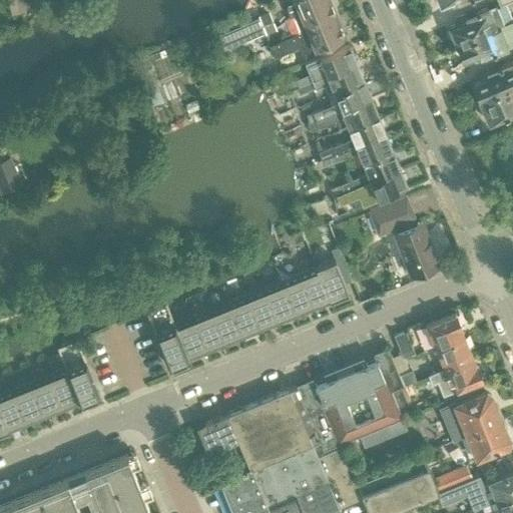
[(294,0),(296,2),(286,6),(290,17),(294,15),(300,32),(300,33),(336,19),(328,0),(294,0)]
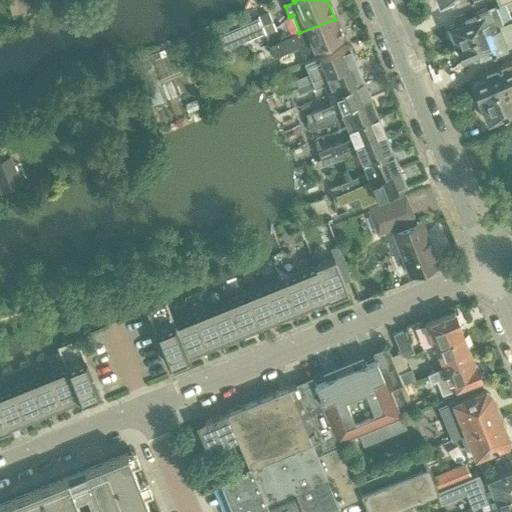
[(495,27),(503,24),(495,5),(487,8),(487,6),(475,11),(458,19),(460,23),(450,28),(456,43),(495,27)]
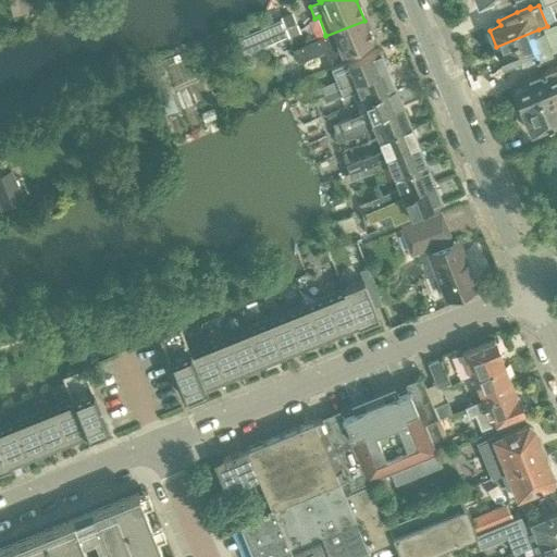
[(287,16),(282,19),(288,36),(300,33),(293,14),(287,16)]
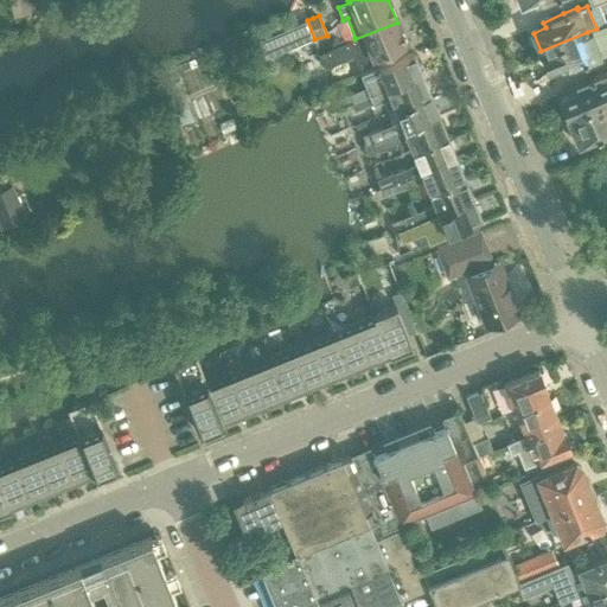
[(306,20),(257,40),(264,58),(314,39),(307,20),(306,21),(306,20)]
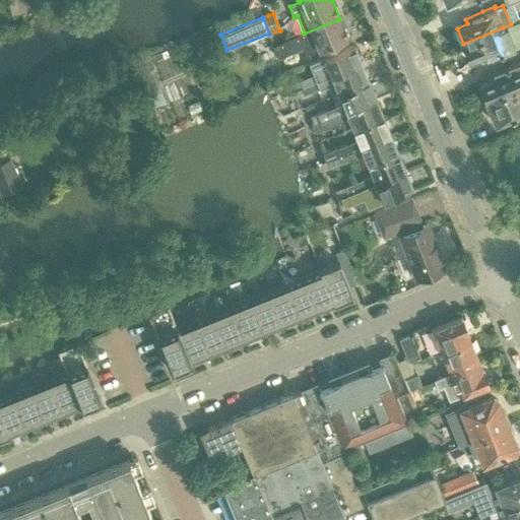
[(299,35),(273,46),(277,58),(303,47),(306,54),(319,49),(319,50),(348,38),(340,19),(304,34),(304,33),(300,34),(299,35)]
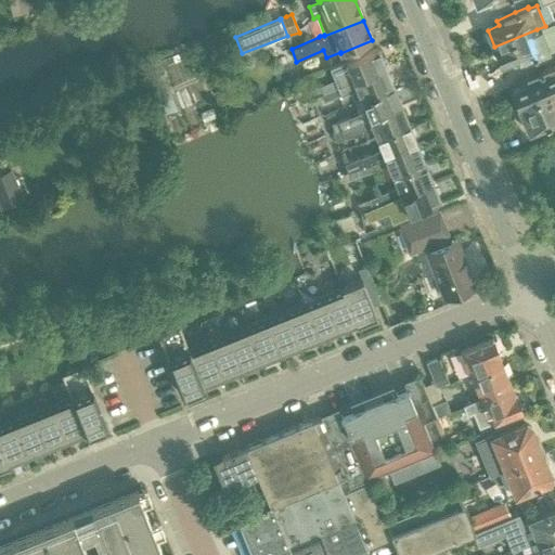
[(537,29),(494,47),(501,64),(513,60),(514,64),(532,56),(533,57),(554,48),(554,22),(545,26),(537,29)]
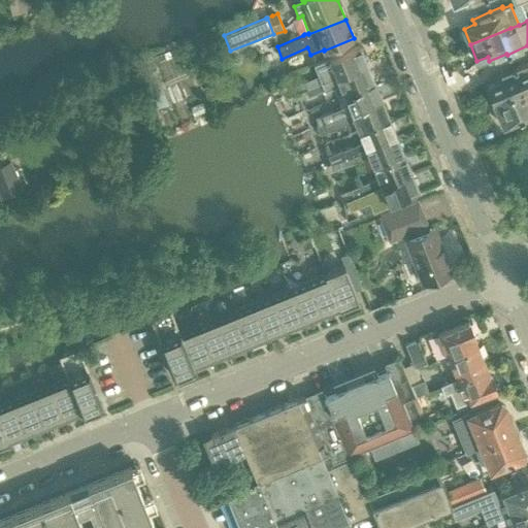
[(298,84),(297,87),(297,88),(298,90),(298,91),(299,92),(304,90),(307,89),(321,83),(367,64),(360,45),(329,58),(325,59),(312,64),(318,75),(304,81),(299,84),(298,84)]
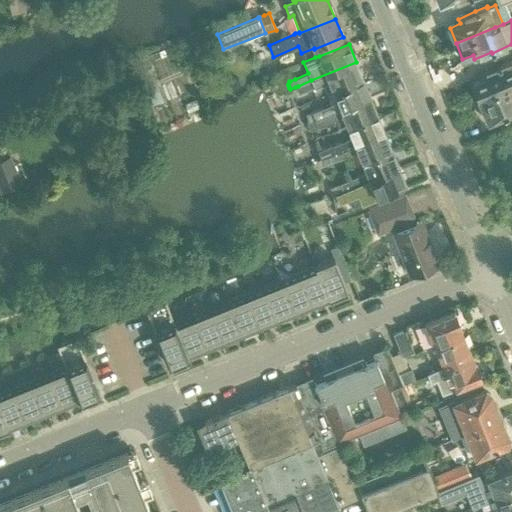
[(511,59),(497,66),(480,73),(482,78),(472,83),(478,98),(511,84),(511,59)]
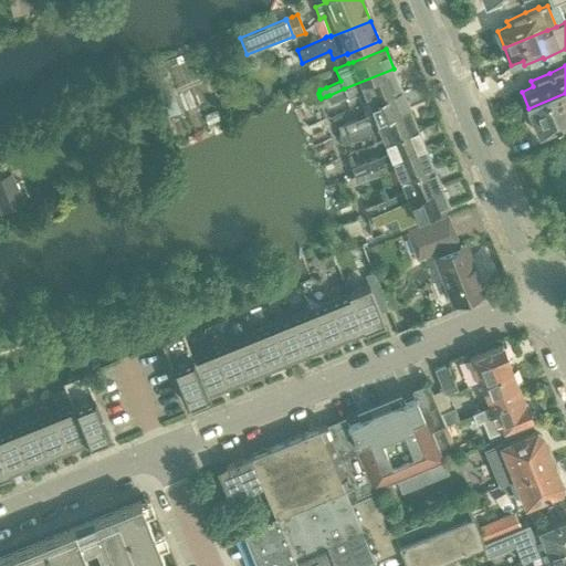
[(329,95),(326,96),(329,104),(347,97),(357,94),(362,104),(401,87),(394,69),(344,88),(329,95)]
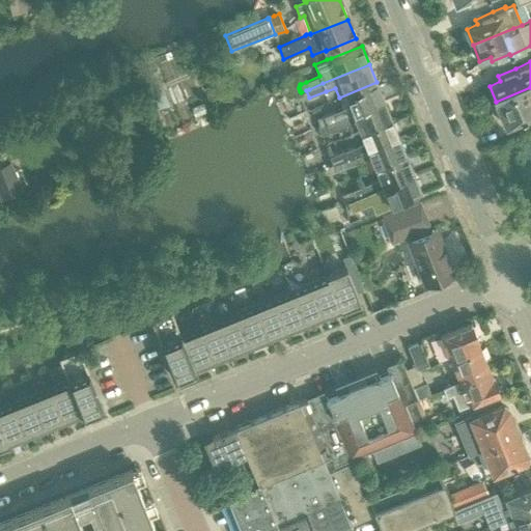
[(323,116),(316,118),(319,127),(384,101),(376,82),(339,98),(339,99),(343,108),(323,116)]
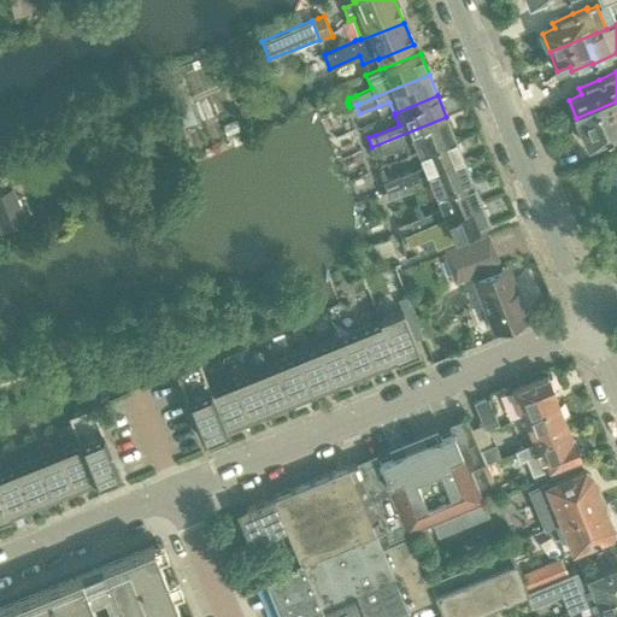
[(616,101),(576,118),(587,147),(616,134),(616,101)]
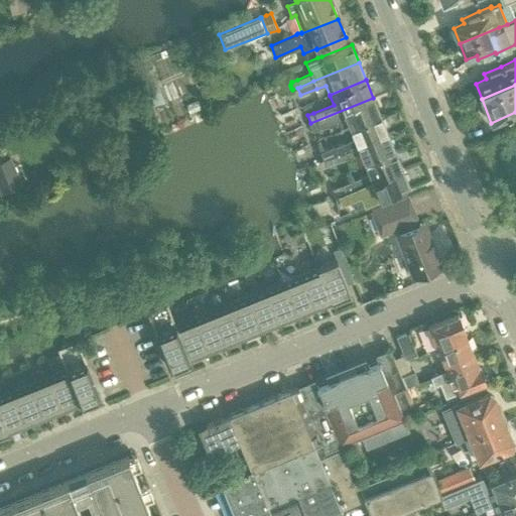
[(310,123),(308,124),(311,131),(319,128),(335,122),(347,117),(351,127),(381,115),(373,98),(310,123)]
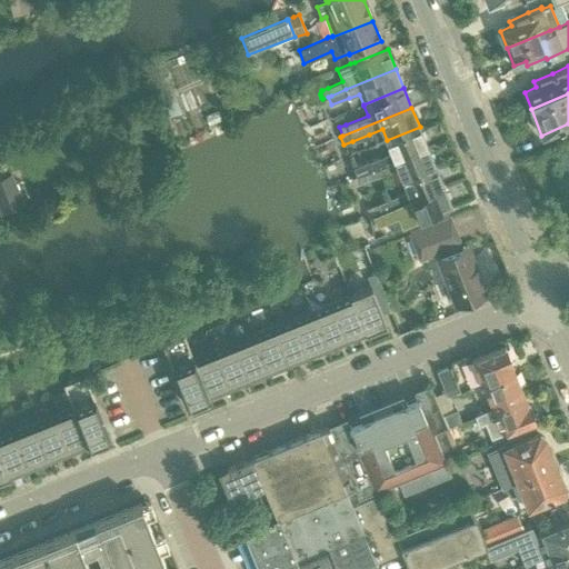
[(362,163),(353,168),(357,176),(365,172),(428,147),(420,127),(387,140),(391,152),(362,163)]
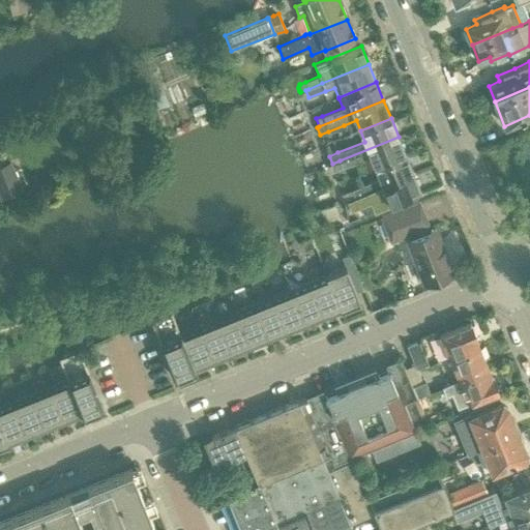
[(332,164),(329,166),(332,172),(371,156),(375,168),(406,155),(399,137),(340,160),(332,164)]
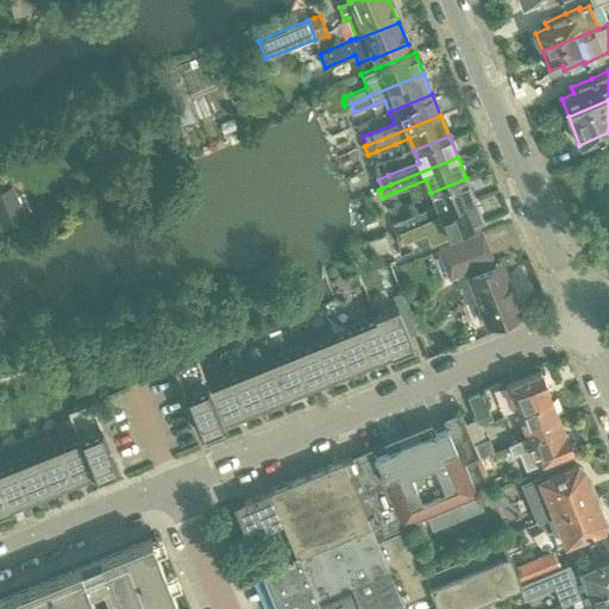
[(399,230),(475,199),(466,179),(431,193),(437,206),(406,218),(403,219),(391,224),(395,232),(399,230)]
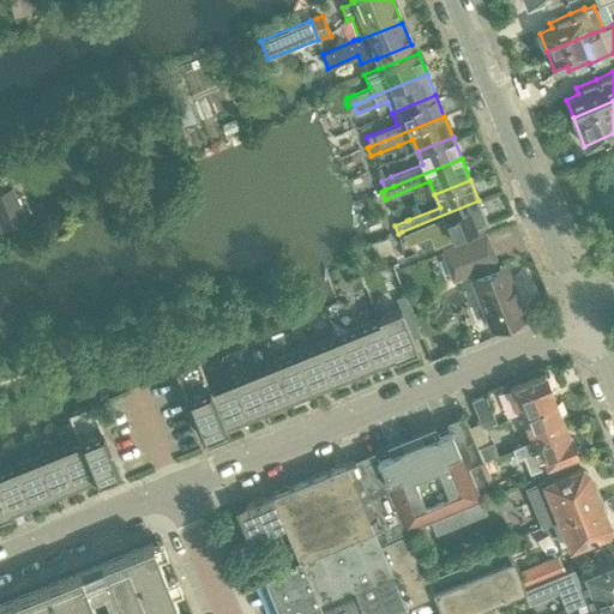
[(0,232),(26,221),(12,187),(0,191),(0,232)]
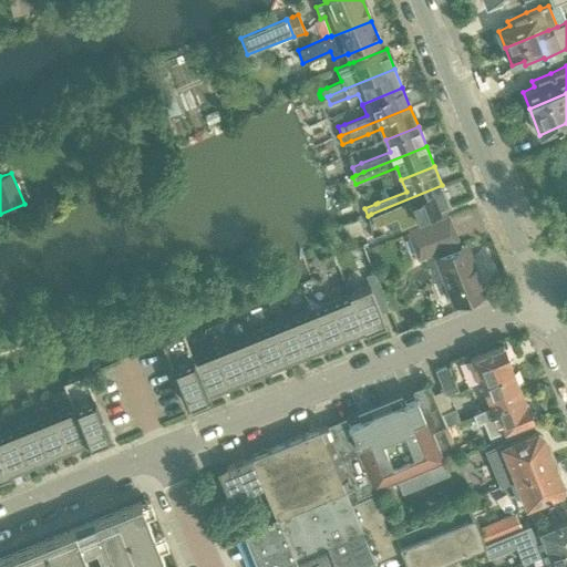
[(442,185),(371,214),(371,215),(373,219),(375,224),(395,215),(395,216),(397,217),(400,226),(451,206),(442,185)]
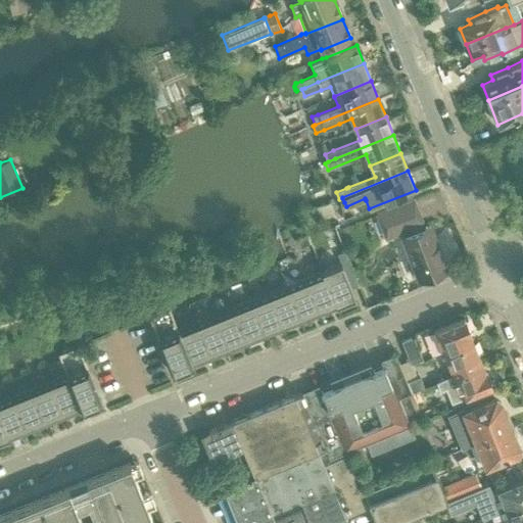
[(403,233),(410,248),(421,279),(448,269),(432,226),(421,230),(420,226),(425,224),(416,199),(378,212),(387,239),(403,233)]
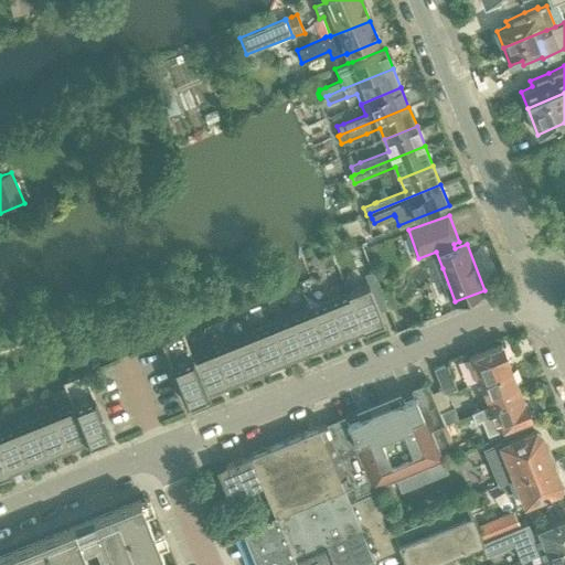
[(369,285),(347,294),(362,331),(383,322),(369,285)]
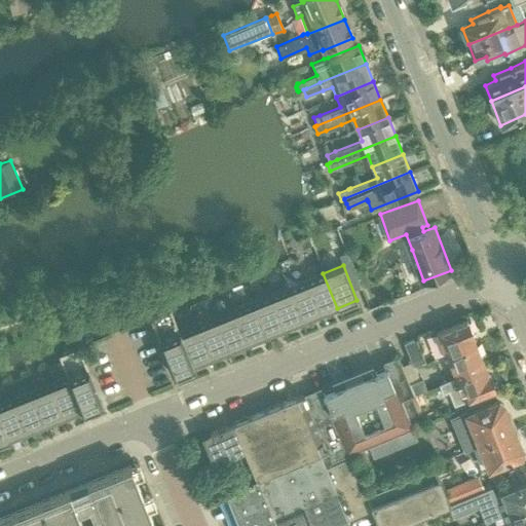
[(337,308),(323,273),(305,280),(320,315),(337,308)]
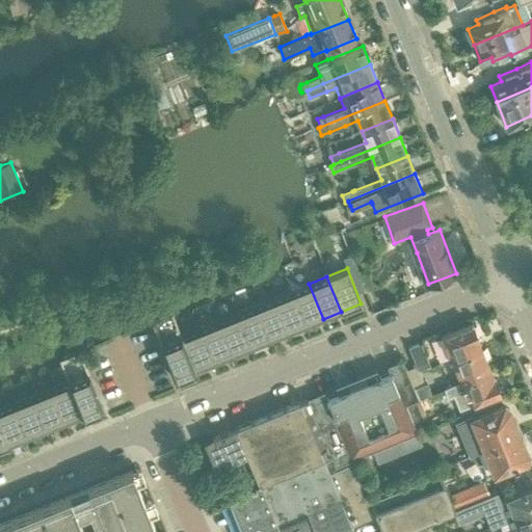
[(323,319),(309,284),(290,291),(304,326),(323,319)]
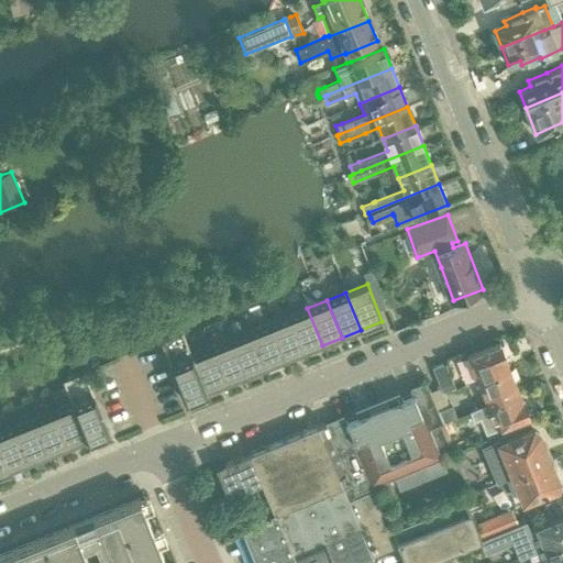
[(322,345),(307,308),(288,316),(302,353),(322,345)]
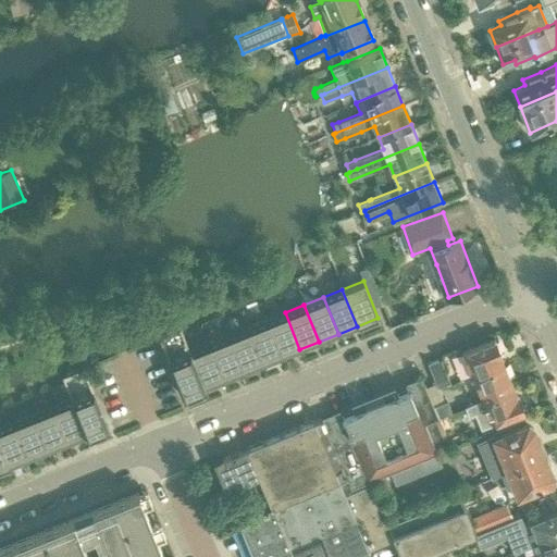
[(299,349),(285,312),(265,320),(280,357),(299,349)]
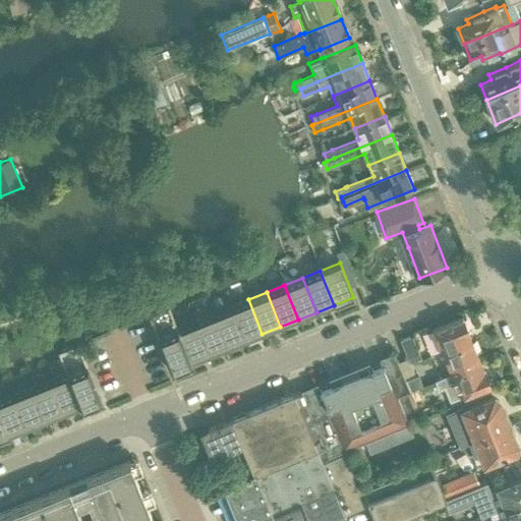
[(262,334),(248,299),(230,307),(244,341),(262,334)]
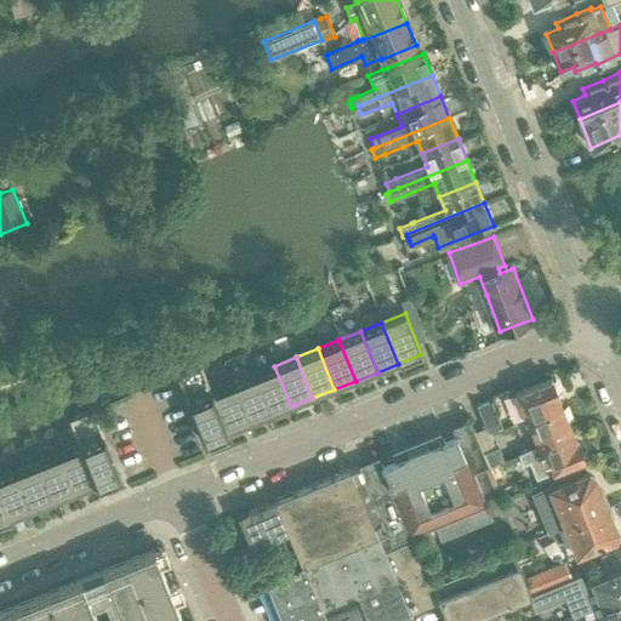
[(227,433),(210,392),(200,365),(176,375),(203,443),(227,433)]
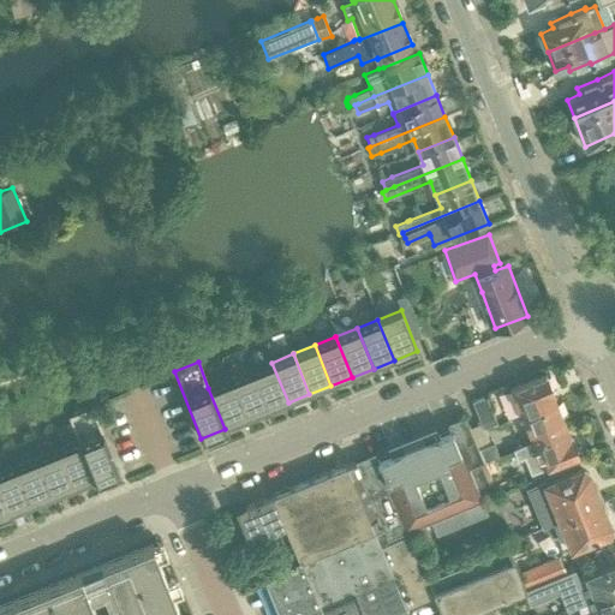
[(288,402),(272,363),(250,371),(267,412),(288,402)]
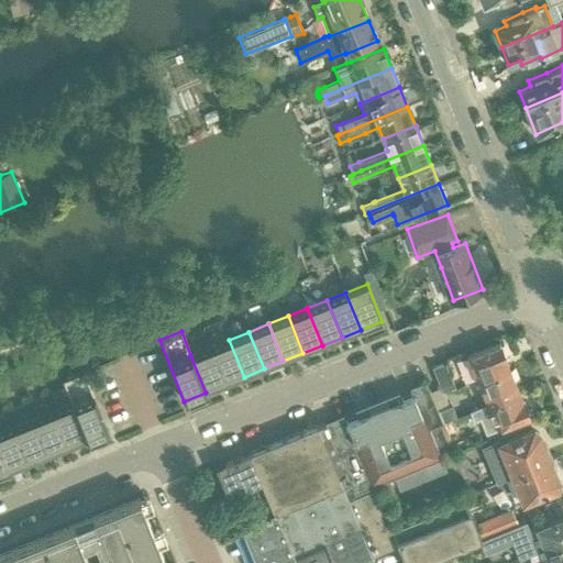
[(244,377),(229,340),(209,348),(224,385),(244,377)]
